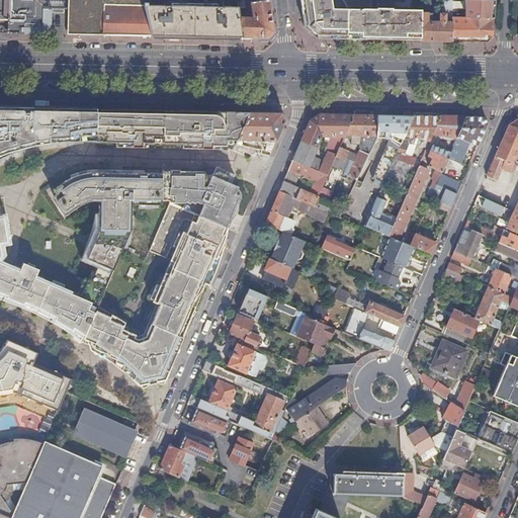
[(38,2),(38,0),(7,0),(7,19),(8,19),(8,31),(18,31),(18,35),(22,35),(22,31),(28,32),(28,35),(42,35),(42,34),(46,34),(48,32),(48,12),(49,11),(49,8),(46,8),(46,7),(38,2)]
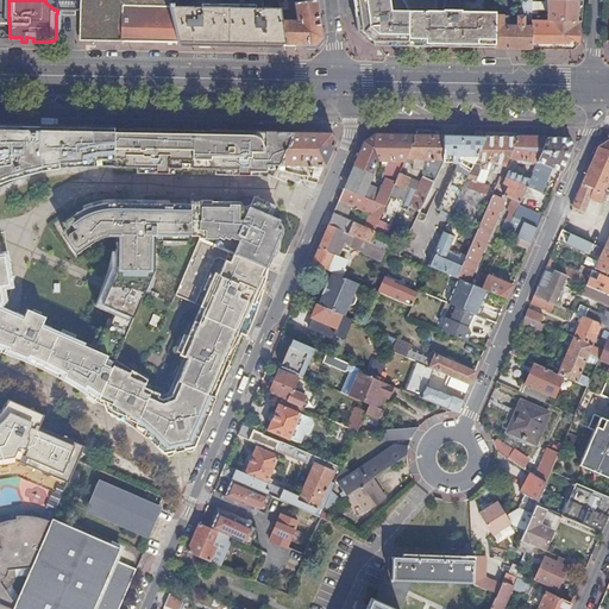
[(177,44),(169,6),(167,0),(79,0),(79,2),(81,2),(80,35),(88,43),(177,44)]
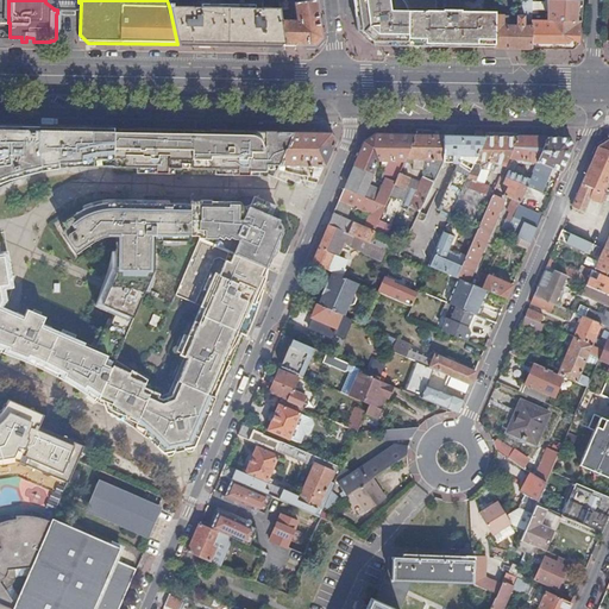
[(192,0),(192,8),(262,11),(262,0),(192,0)]
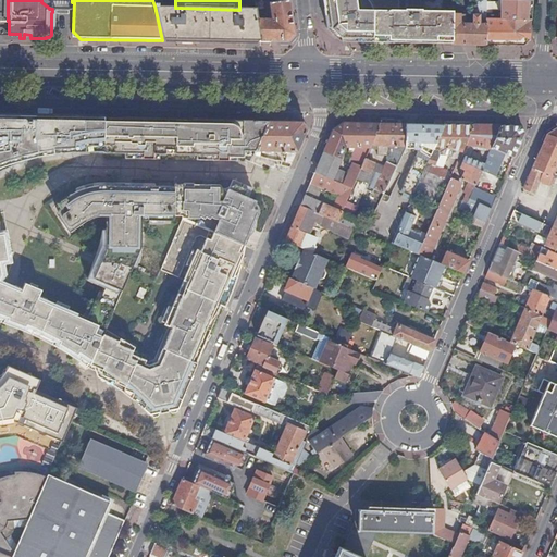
[(294,37),(288,0),(271,0),(272,4),(269,4),(271,21),(258,21),(260,42),(288,44),(294,37)]
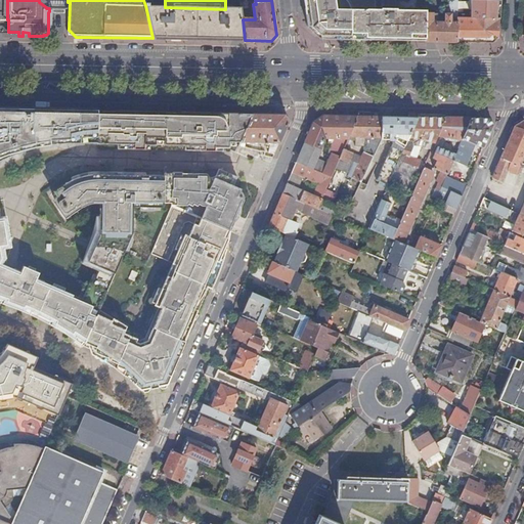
[(304,0),(305,6),(308,29),(321,42),(368,42),(376,42),(386,42),(427,42),(428,15),(427,0),(382,0),(382,11),(377,12),(377,0),(344,0),(348,3),(350,7),(351,10),(336,10),(335,0),(304,0)]
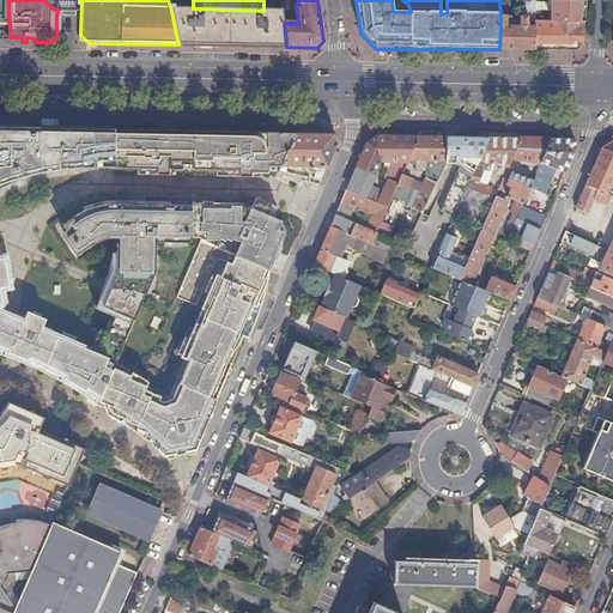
[(587,2),(553,1),(553,24),(536,24),(535,52),(577,53),(584,46),(587,2)]
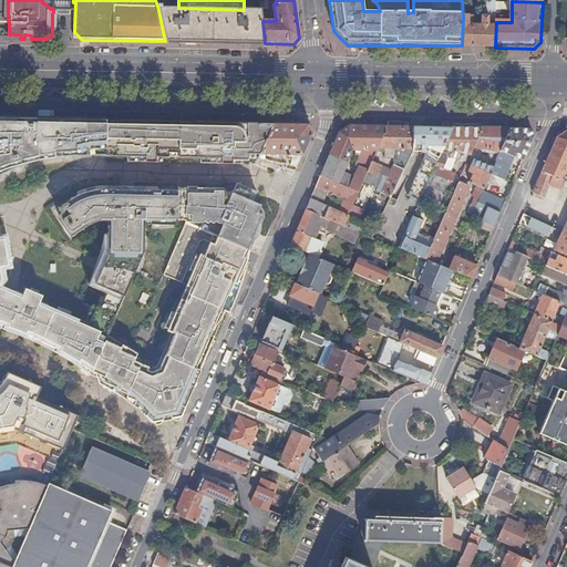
[(244,10),(178,8),(160,8),(160,6),(157,6),(165,41),(200,42),(265,43),(263,21),(260,11),(244,10)]
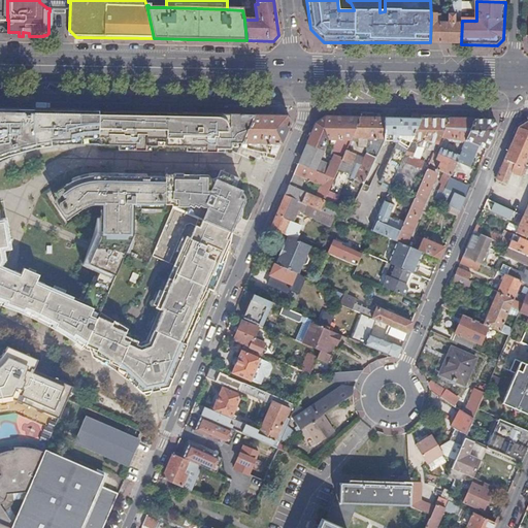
[(440,15),(431,15),(430,42),(430,43),(461,44),(462,21),(462,18),(462,6),(459,6),(459,15),(449,15),(449,24),(440,24),(440,15)]
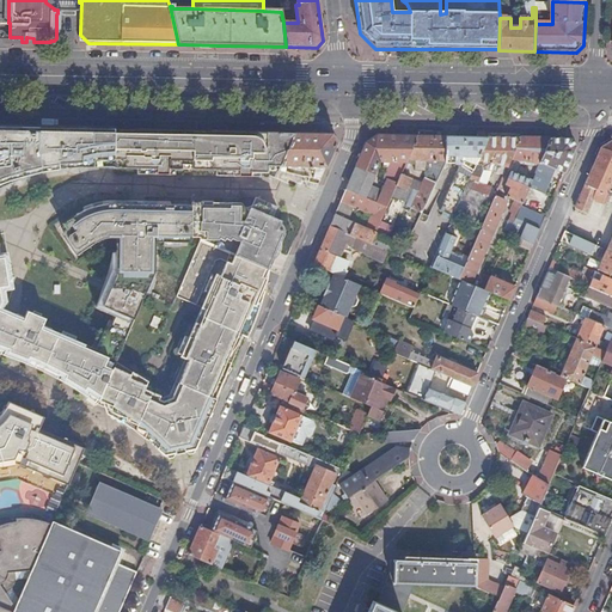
[(209,132),(0,128),(0,191),(2,190),(34,177),(63,171),(139,170),(142,170),(142,171),(158,172),(158,176),(167,176),(170,176),(170,170),(183,170),(216,171),(230,171),(230,173),(231,173),(239,173),(239,177),(239,178),(251,178),(251,173),(261,173),(268,173),(268,171),(268,169),(282,169),(297,134),(209,132)]
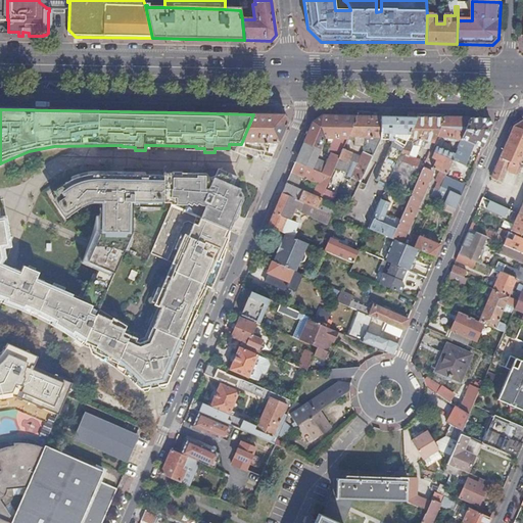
[(279,144),(289,123),(284,115),(253,114),(241,144),(240,146),(239,147),(244,148),(246,144),(279,144)]
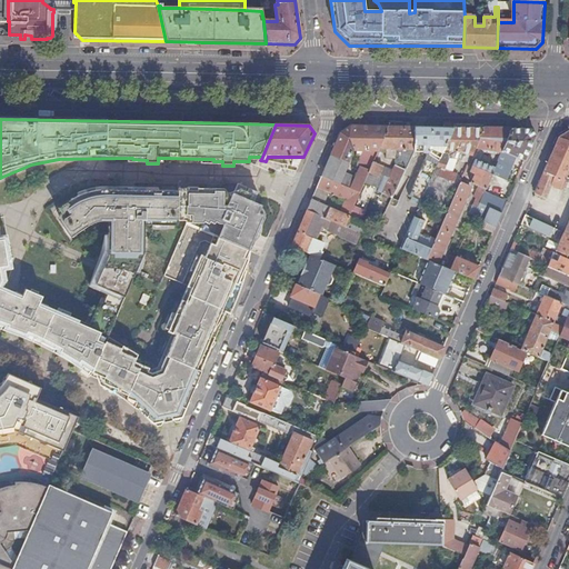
[(341,133),(322,178),(360,193),(363,185),(375,159),(378,151),(389,127),(352,127),(341,133)]
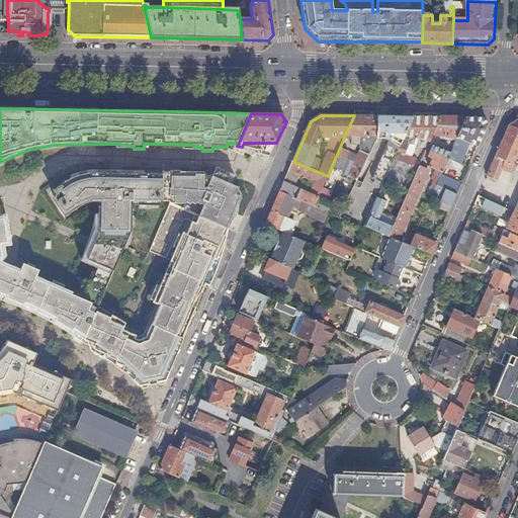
[(374,145),(377,139),(378,116),(354,115),(344,138),(352,137),(352,143),(361,145),(360,150),(354,163),(350,161),(343,175),(357,182),(374,145)]
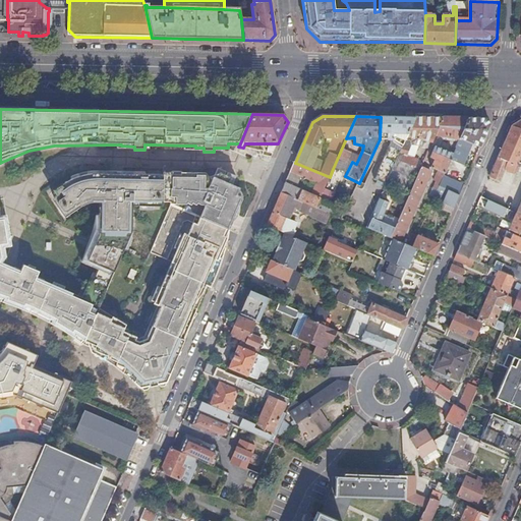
[(406,138),(414,118),(381,117),(380,139),(387,140),(387,142),(390,142),(390,145),(373,182),(378,184),(378,186),(385,189),(386,186),(397,161),(404,145),(406,138)]
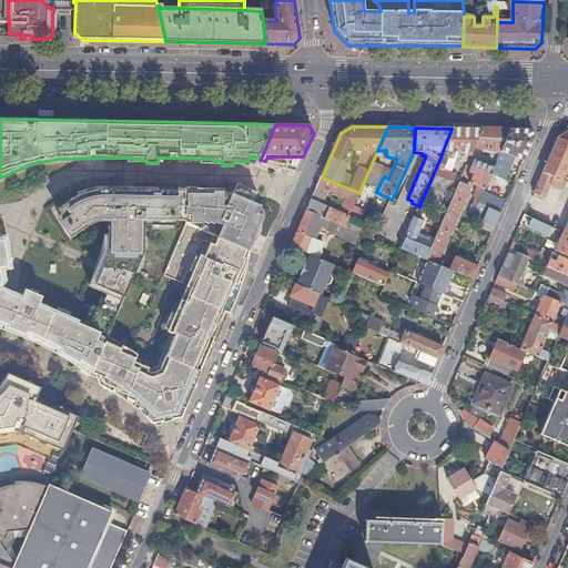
[(475,148),(483,129),(452,129),(443,151),(448,151),(447,158),(456,159),(465,162),(468,155),(472,156),(475,148)]
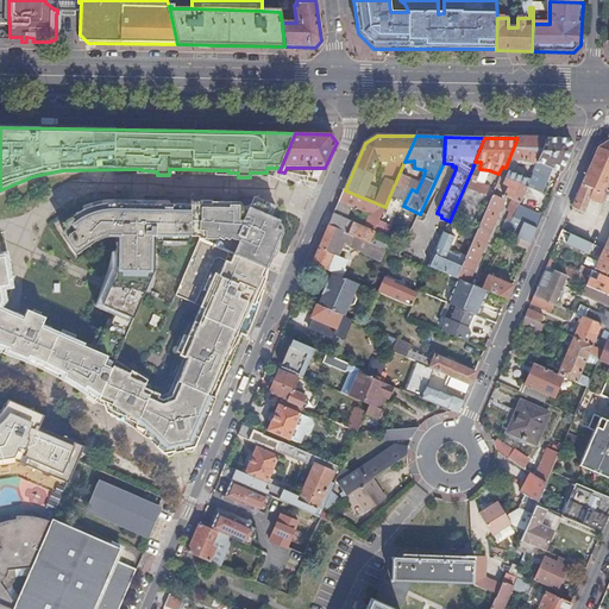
[(538,163),(547,139),(518,138),(509,158),(538,163)]
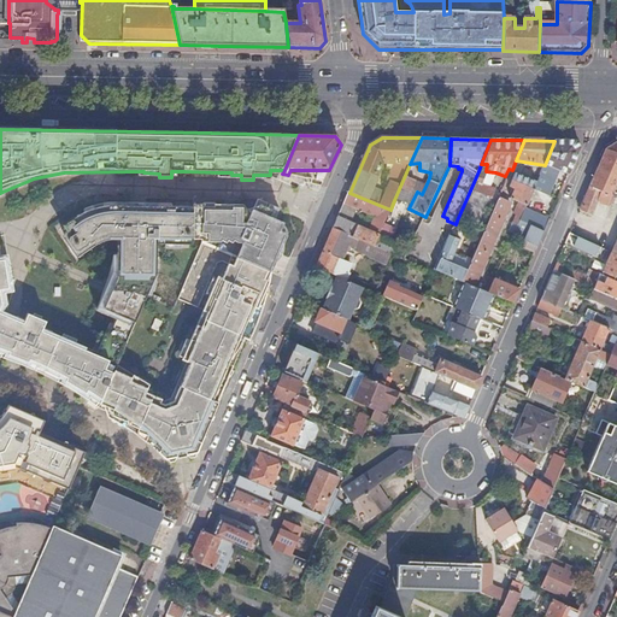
[(570,176),(581,150),(576,141),(554,141),(545,165),(536,183),(534,189),(550,197),(559,171),(570,176)]
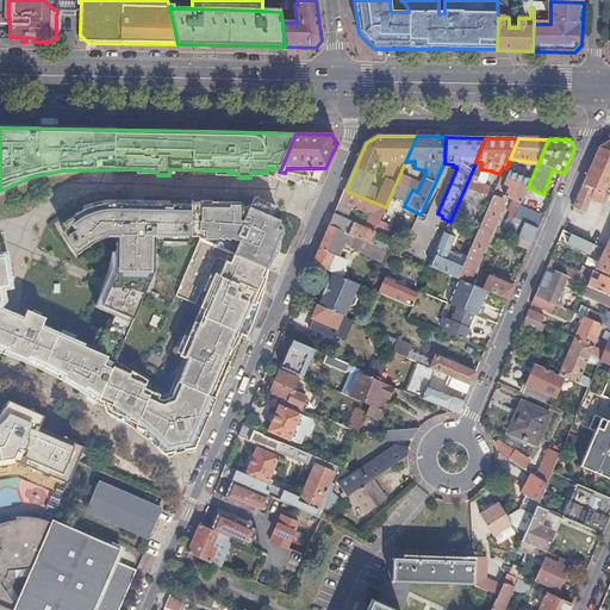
[(609,142),(601,149),(574,209),(585,213),(591,199),(605,205),(609,198),(609,197),(609,192),(608,191),(609,186),(609,142)]
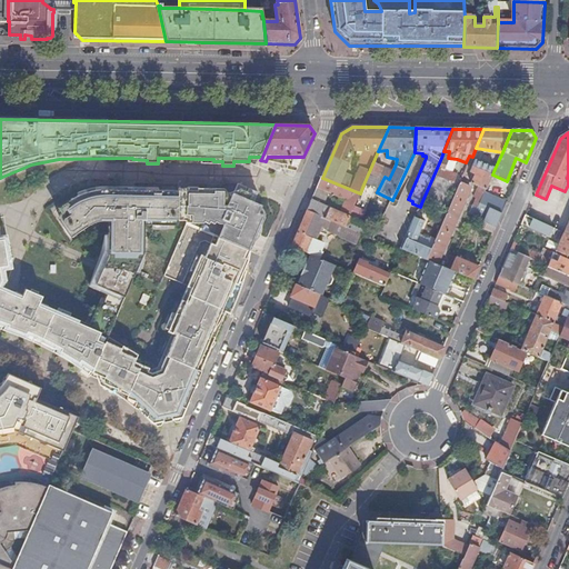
[(446,159),(441,158),(433,176),(438,178),(435,186),(450,192),(457,176),(441,169),(446,159)]
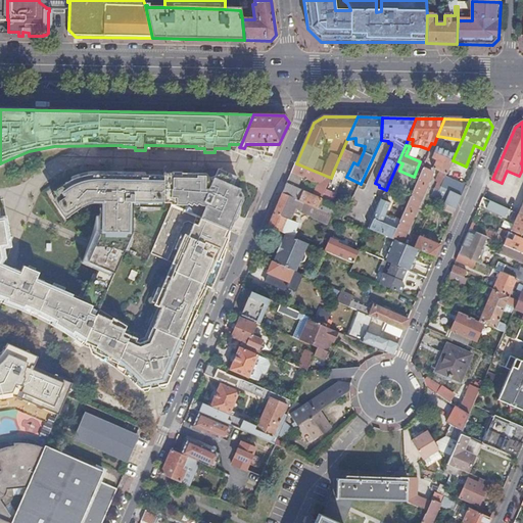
[(275,155),(278,148),(270,146),(269,154),(275,155)]
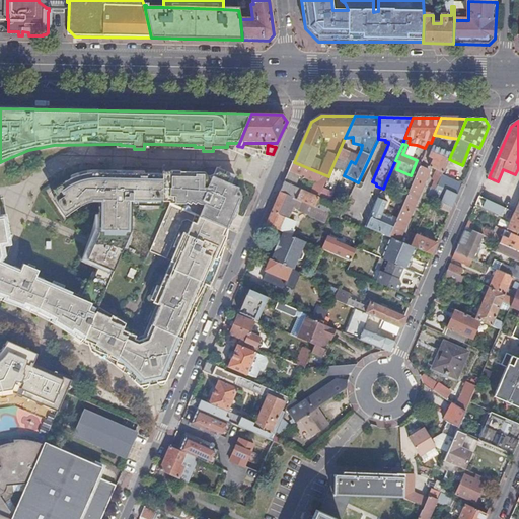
[(342,145),(331,168),(341,172),(345,162),(347,163),(351,153),(344,150),(345,146),(342,145)]
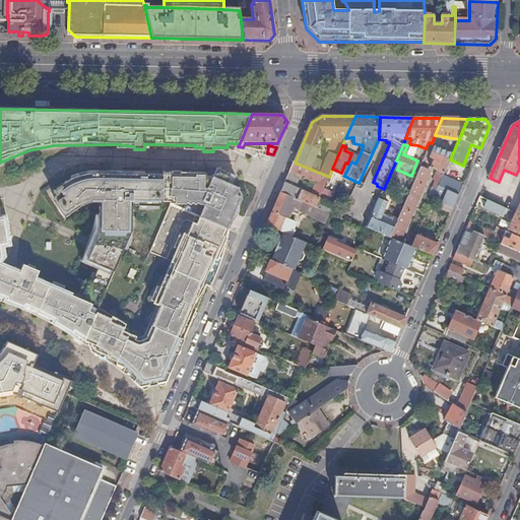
[(450,159),(452,154),(434,146),(430,157),(434,159),(431,168),(437,171),(433,181),(435,182),(430,196),(434,197),(435,195),(438,187),(443,177),(450,159)]
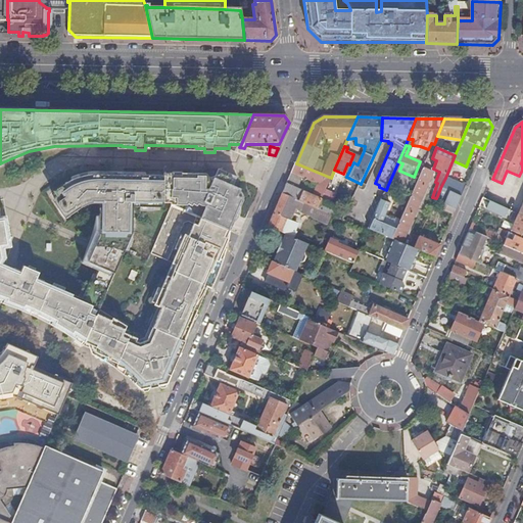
[(304,177),(327,187),(331,178),(296,163),(291,175),(303,179),(304,177)]
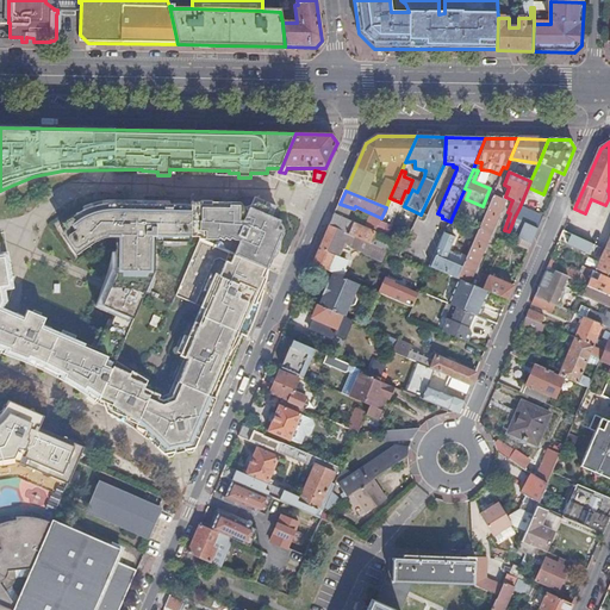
[(504,201),(493,198),(479,230),(464,268),(458,279),(459,280),(471,285),(504,204),(504,201)]
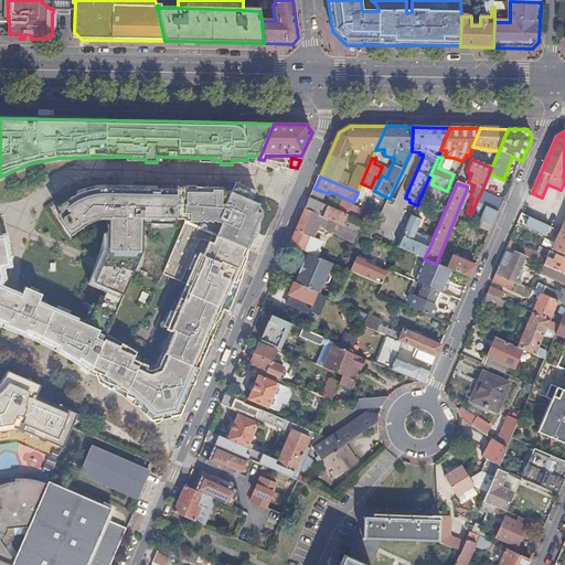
[(185,222),(187,223),(246,248),(249,249),(262,220),(237,209),(244,193),(237,190),(235,195),(219,189),(178,188),(178,193),(160,193),(160,190),(102,190),(96,190),(91,191),(86,192),(76,196),(71,200),(72,203),(60,211),(65,217),(64,219),(63,223),(68,231),(72,232),(81,225),(81,224),(82,224),(84,227),(87,225),(92,223),(96,222),(100,221),(100,220),(112,220),(112,226),(108,226),(108,251),(104,259),(103,259),(102,260),(100,264),(98,270),(97,272),(98,273),(94,284),(108,289),(100,307),(116,315),(134,274),(142,253),(144,225),(173,225),(177,220),(177,222),(185,222)]
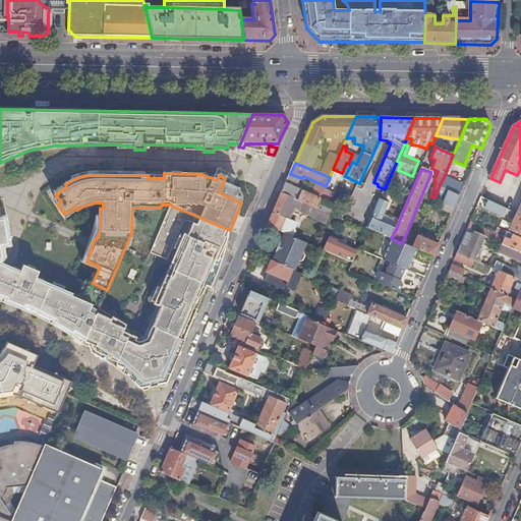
[(232,179),(226,176),(225,178),(219,192),(241,203),(242,199),(236,196),(226,192),(229,185),(232,179)]
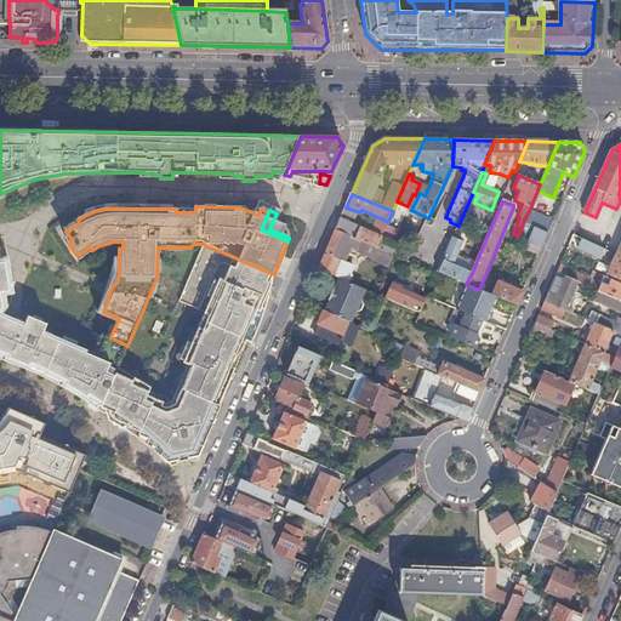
[(548,218),(529,211),(523,223),(548,234),(556,220),(550,217),(548,218)]
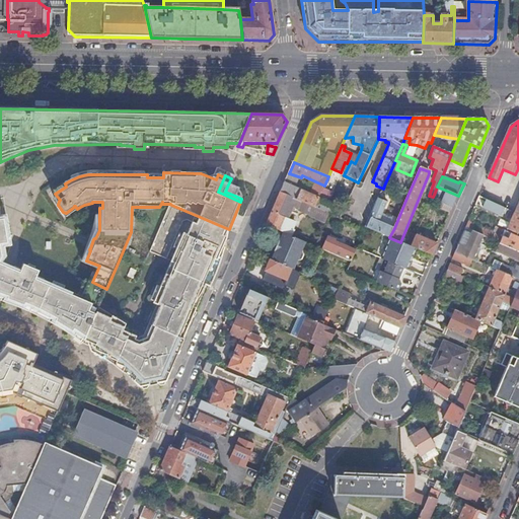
[(318,199),(322,189),(316,186),(311,196),(285,183),(281,193),(301,202),(314,208),(318,199)]
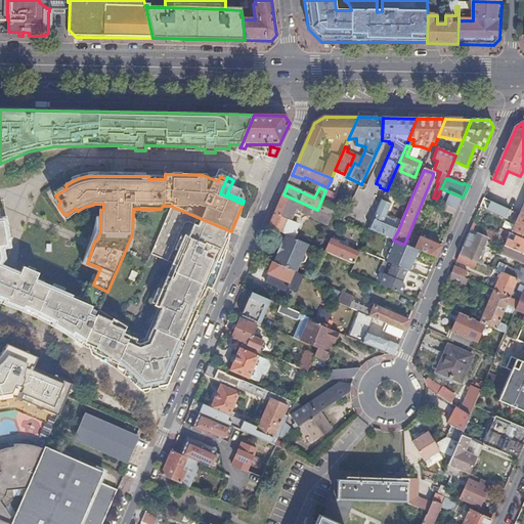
[(227,193),(237,198),(239,190),(230,186),(227,193)]
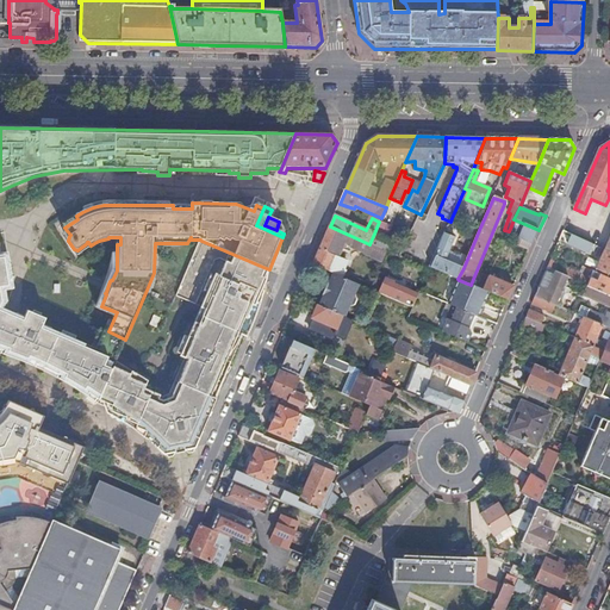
[(539,230),(514,219),(510,229),(521,234),(518,238),(533,244),(535,240),(539,230)]
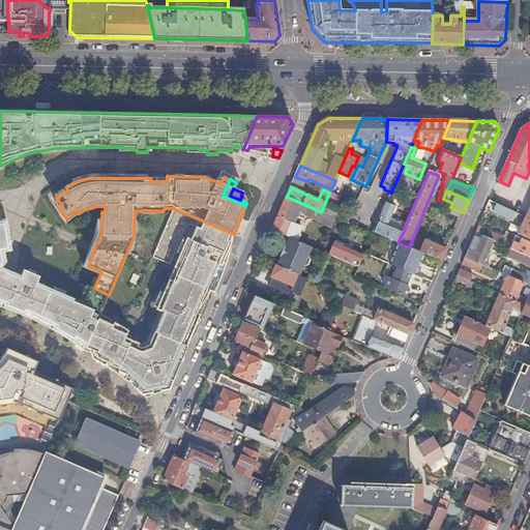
[(295,224),(300,212),(304,213),(307,206),(287,197),(272,230),(290,238),(297,241),(300,235),(298,234),(301,227),(295,224)]
